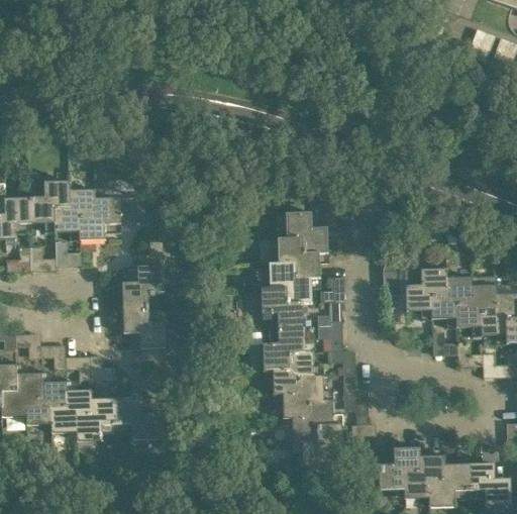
[(490,0),(509,7),(516,9),(516,0),(490,0)]
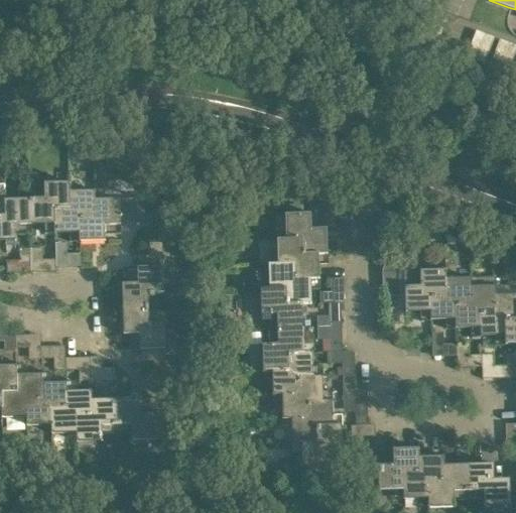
[(45,196),(28,197),(29,223),(53,223),(54,223),(53,206),(72,205),(71,188),(71,180),(44,180),(45,196)]
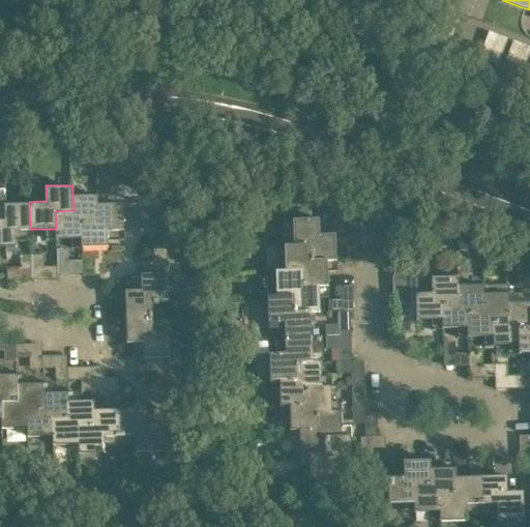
[(97,194),(72,194),(74,210),(55,211),(56,229),(55,229),(56,237),(81,237),(82,237),(82,218),(98,218),(97,203),(98,203),(97,194)]
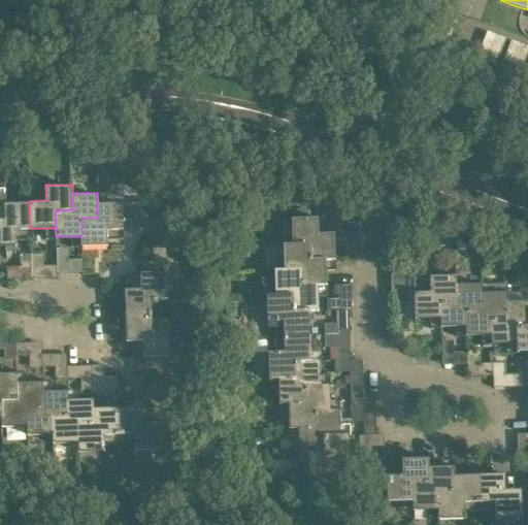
[(137,200),(137,227),(152,227),(152,200),(137,200)]
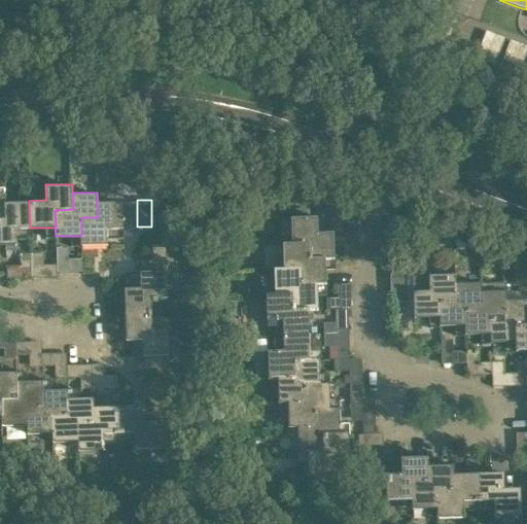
[(0,244),(16,244),(16,229),(30,228),(29,201),(6,202),(5,202),(6,217),(0,217),(0,244)]
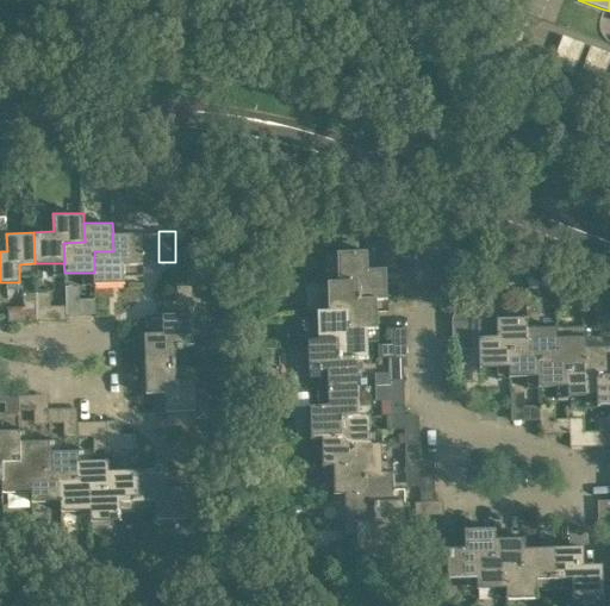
[(142,232),(113,233),(112,233),(113,251),(94,251),(94,273),(93,273),(93,282),(124,281),(124,263),(142,262),(142,232)]
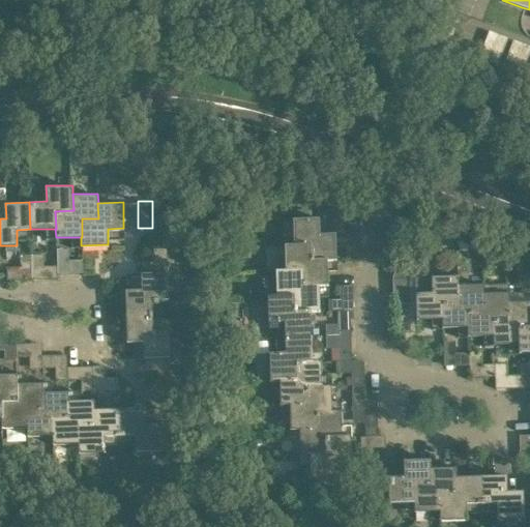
[(293,217),(294,242),(294,243),(308,243),(308,260),(327,259),(327,260),(336,260),(336,235),(341,235),(340,204),(318,205),(318,216),(312,217),(298,217),(293,217)]
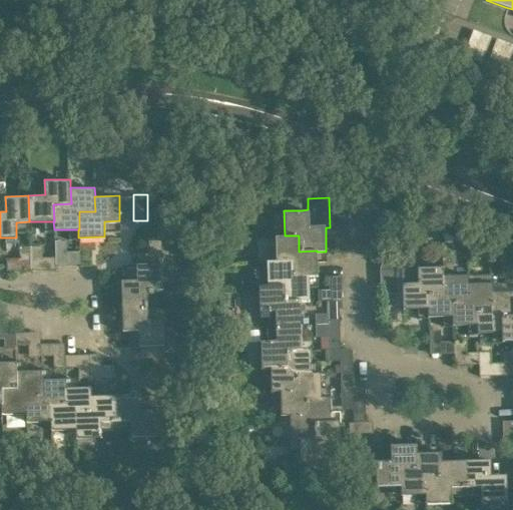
[(158,208),(158,201),(153,201),(149,201),(149,210),(158,210),(158,208)]
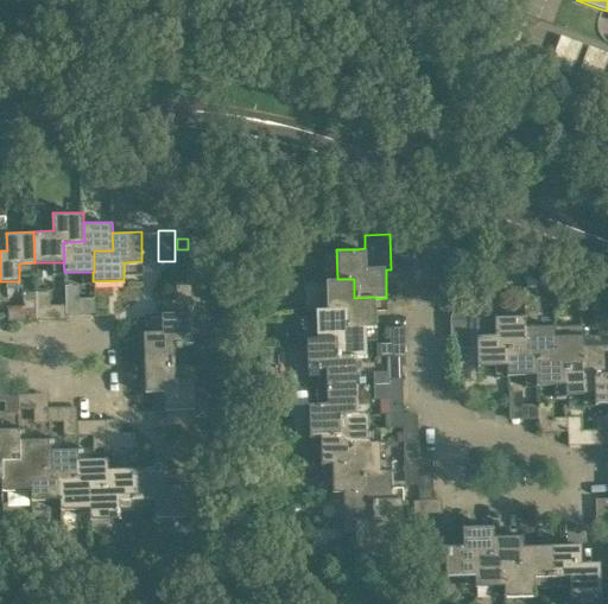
[(358,249),(356,240),(342,240),(342,249),(358,249)]
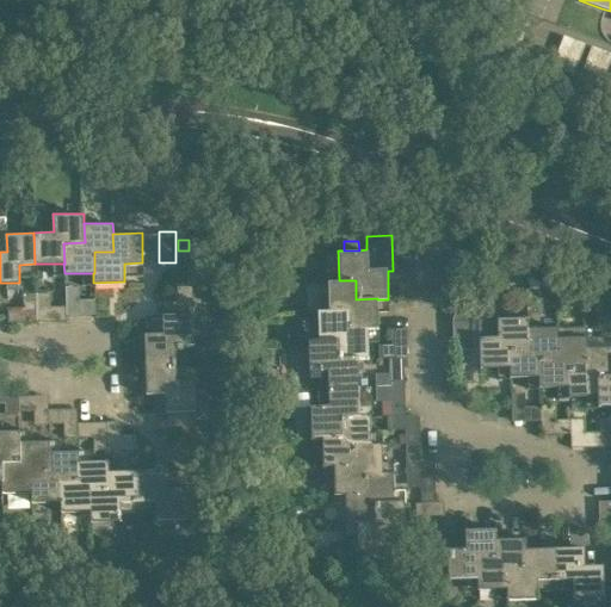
[(538,274),(529,276),(529,286),(538,286),(538,274)]
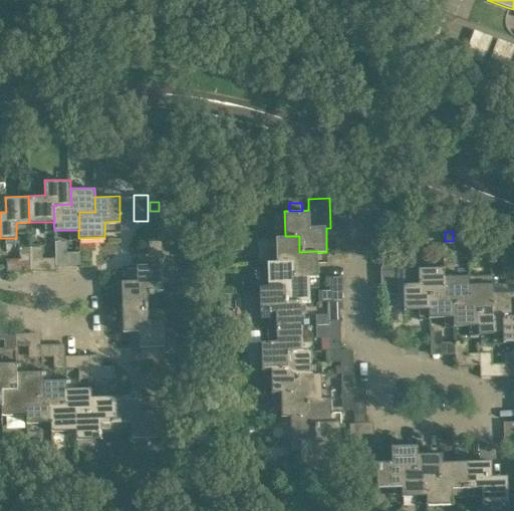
[(276,236),(277,260),(277,261),(292,261),(292,277),(309,276),(318,276),(317,252),(317,251),(299,252),(299,236),(285,236),(285,235),(276,236)]
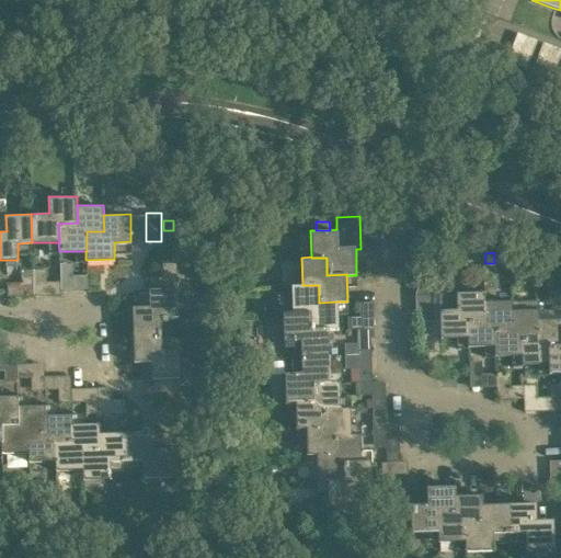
[(162,262),(163,275),(176,274),(176,261),(162,262)]
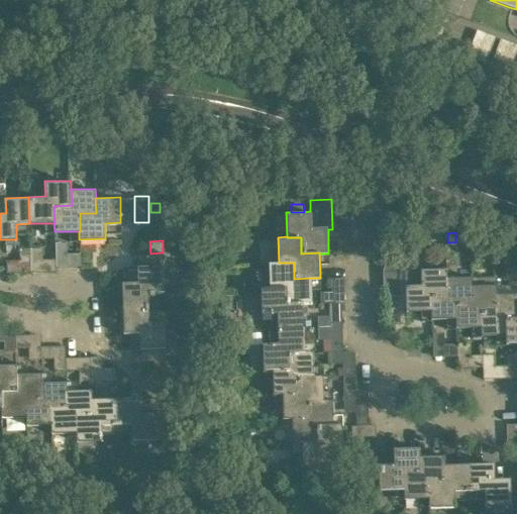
[(67,252),(68,265),(80,265),(80,251),(67,252)]
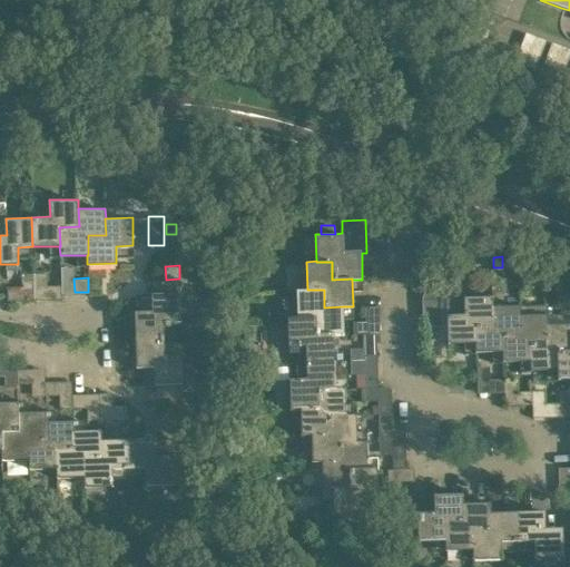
[(425,283),(422,297),(441,296),(440,283),(425,283)]
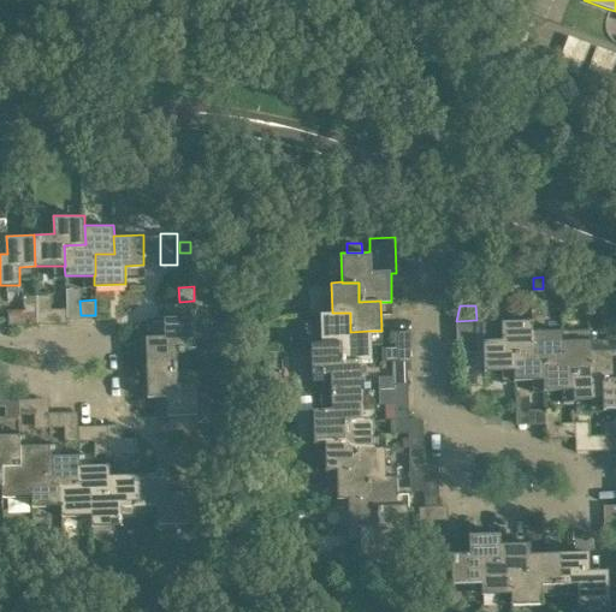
[(51,307),(52,322),(67,321),(67,307),(51,307)]
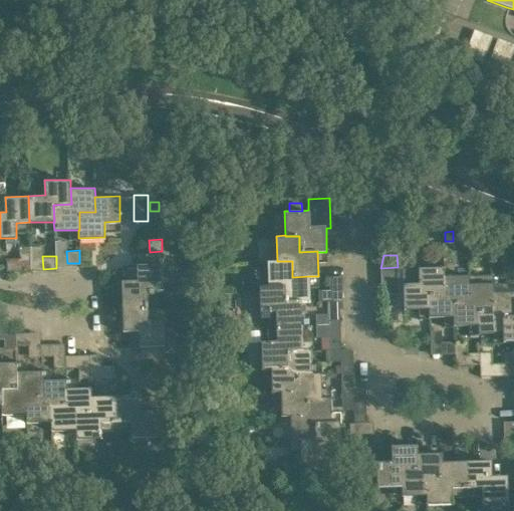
[(7,257),(7,270),(20,269),(19,257),(7,257)]
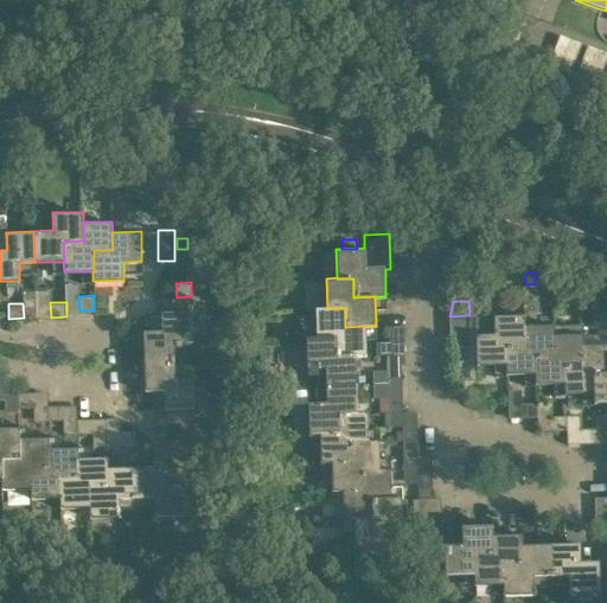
[(317,308),(317,337),(318,338),(334,337),(336,355),(356,354),(356,355),(366,355),(365,326),(345,327),(345,308),(327,308),(327,307),(317,308)]
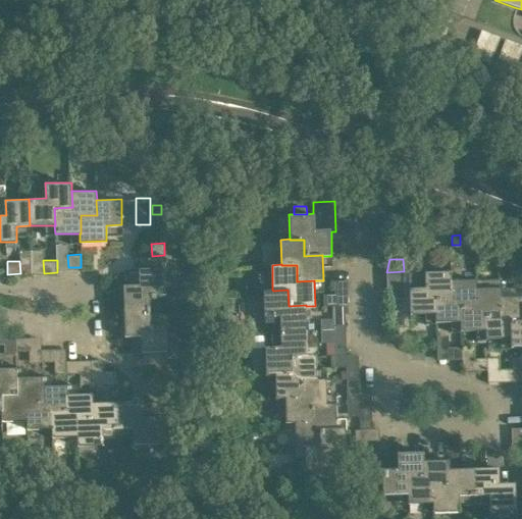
[(123,284),(124,310),(150,310),(150,295),(166,294),(165,267),(139,268),(139,283),(123,284)]
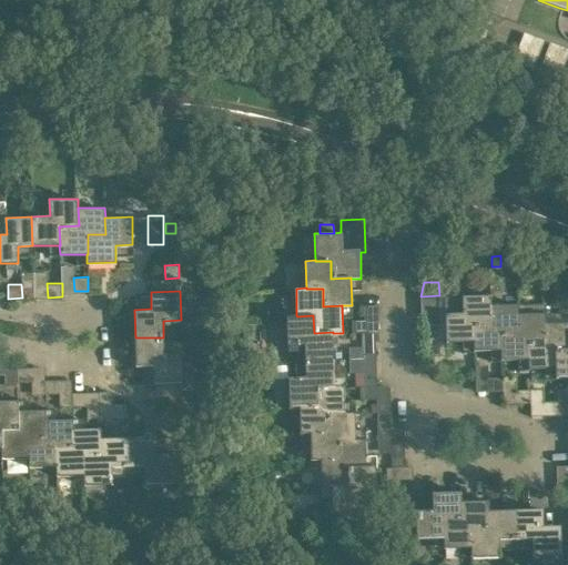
[(490,304),(492,304),(492,294),(463,295),(445,295),(445,309),(446,313),(446,341),(473,341),(474,341),(473,321),(492,321),(490,304)]
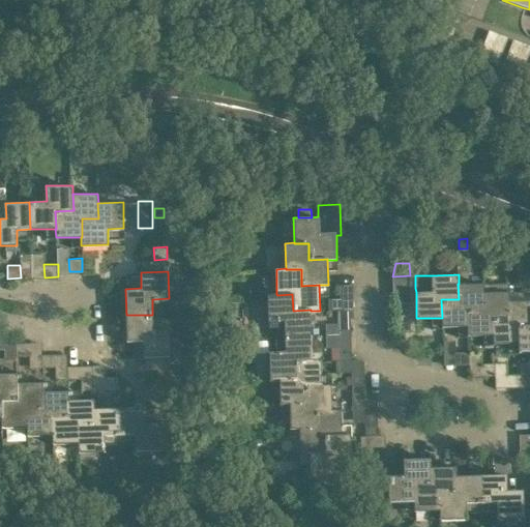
[(442,326),(467,326),(468,326),(467,308),(483,306),(482,283),(459,284),(458,284),(459,299),(441,299),(442,318),(441,318),(442,326)]
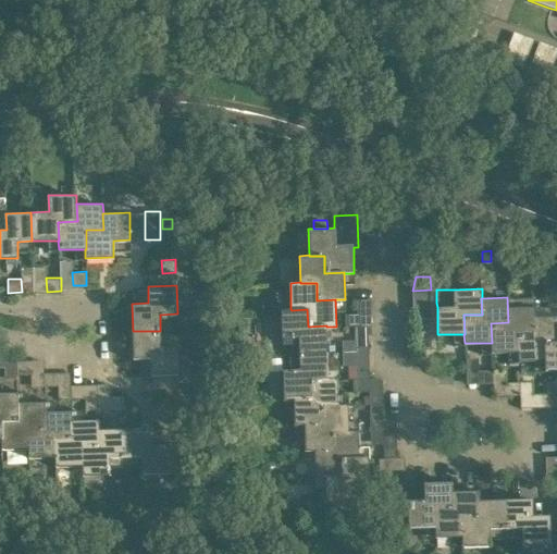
[(491,352),(518,352),(518,333),(535,333),(535,316),(535,306),(534,306),(534,297),(508,297),(507,297),(508,322),(491,323),(492,343),(491,343),(491,352)]
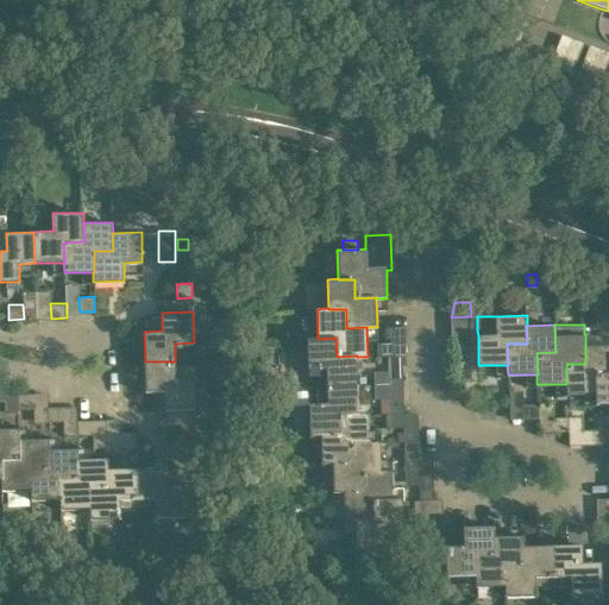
[(390,326),(390,341),(406,341),(405,326),(390,326)]
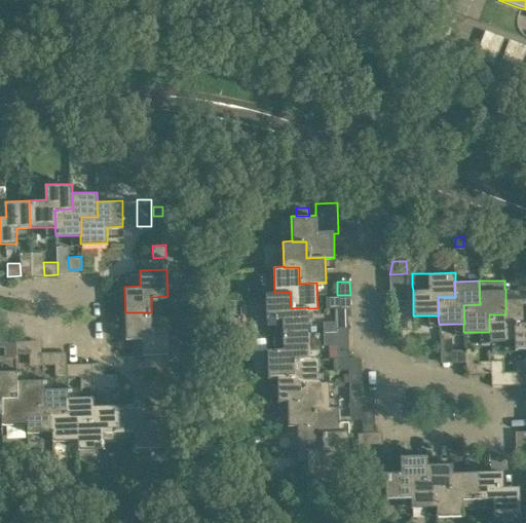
[(389,287),(390,299),(403,299),(403,286),(389,287)]
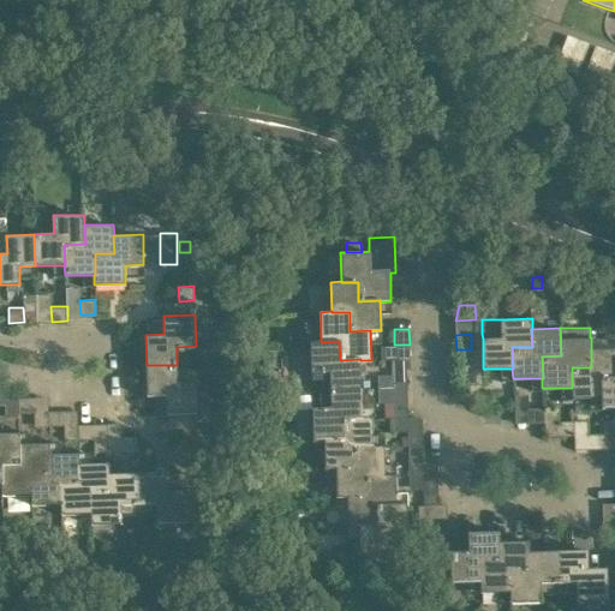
[(330,372),(330,390),(362,389),(360,360),(360,359),(340,360),(339,341),(322,342),(321,341),(311,341),(311,372),(330,372)]
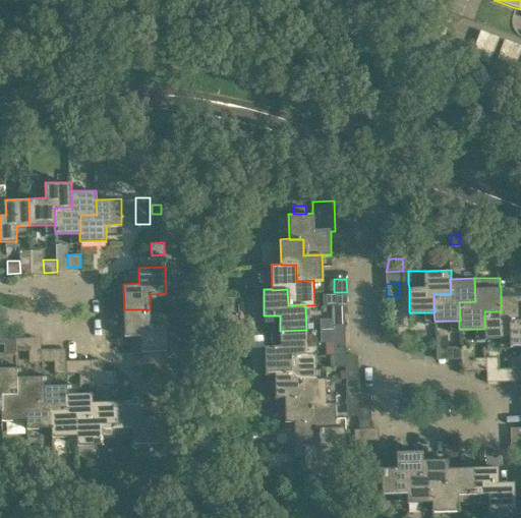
[(484,338),(509,337),(510,337),(510,320),(520,319),(520,294),(501,295),(501,311),(484,311),(484,329),(484,338)]
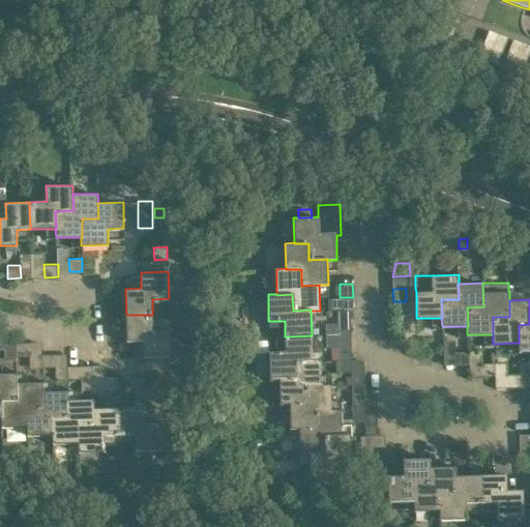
[(336,309),(337,322),(350,322),(350,309),(336,309)]
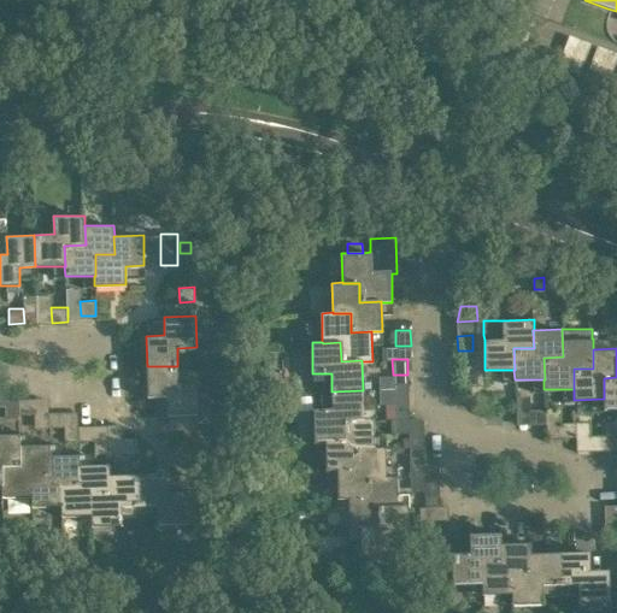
[(177,366),(147,366),(148,396),(166,396),(168,414),(199,413),(198,383),(178,384),(177,366)]
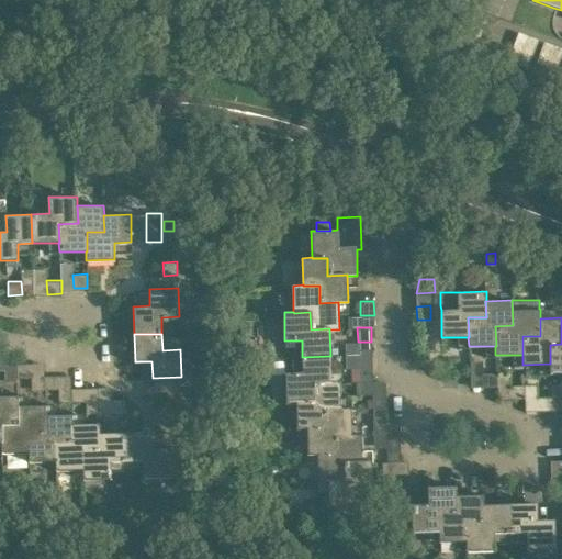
[(163,350),(179,349),(178,336),(163,337),(163,350)]
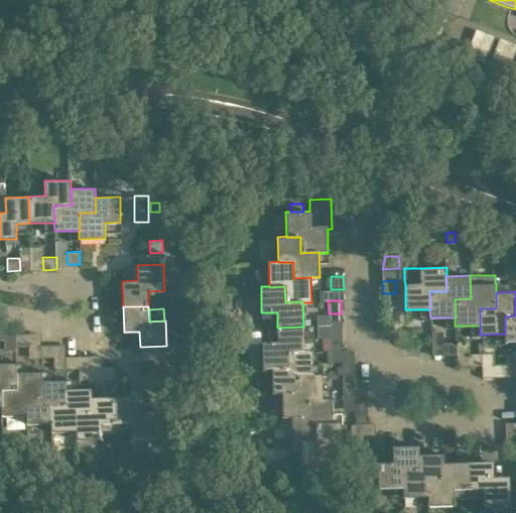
[(505,343),(515,342),(515,315),(505,316),(505,334),(504,334),(505,343)]
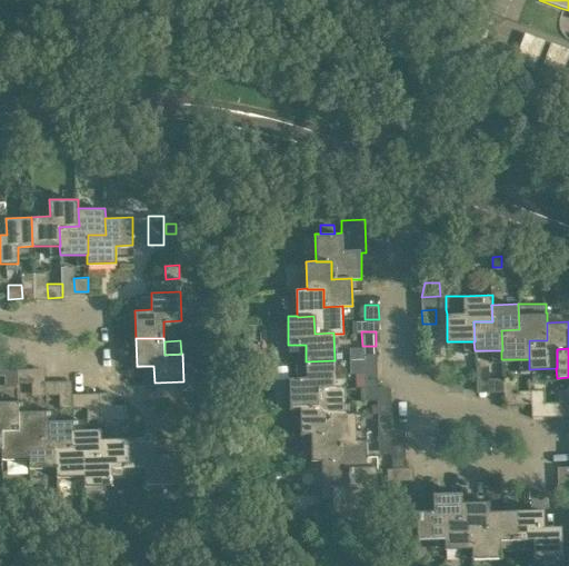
[(290,407),(300,406),(300,405),(317,404),(317,386),(335,386),(335,360),(306,361),(307,377),(289,378),(290,407)]
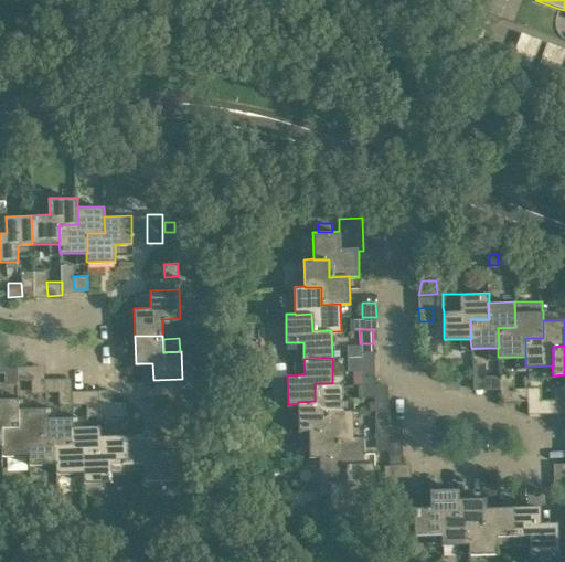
[(18,364),(18,378),(31,378),(31,364),(18,364)]
